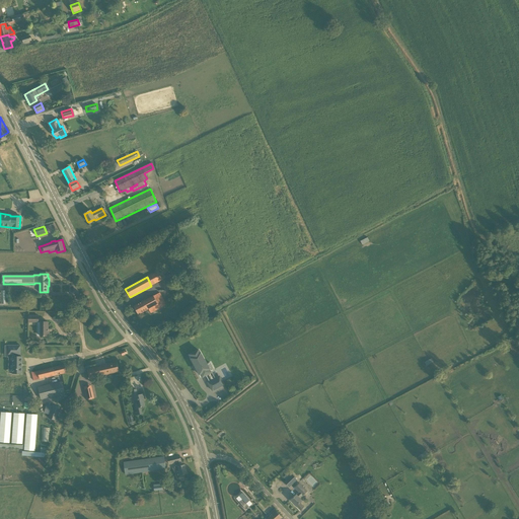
[(153,296),(134,306),(138,314),(155,305),(157,310),(166,305),(160,293),(153,296)]
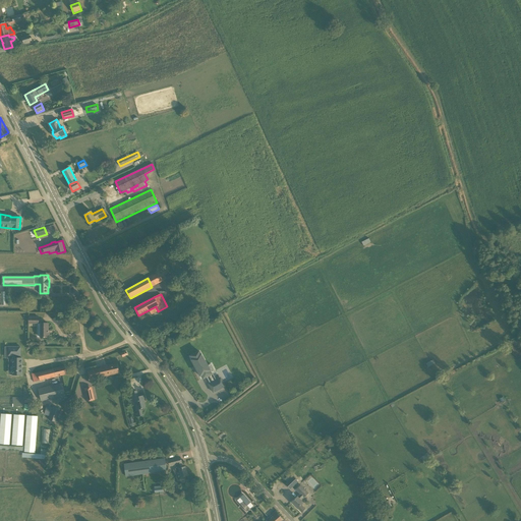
[(41,338),(49,338),(49,333),(48,333),(48,324),(41,324),(41,338)]
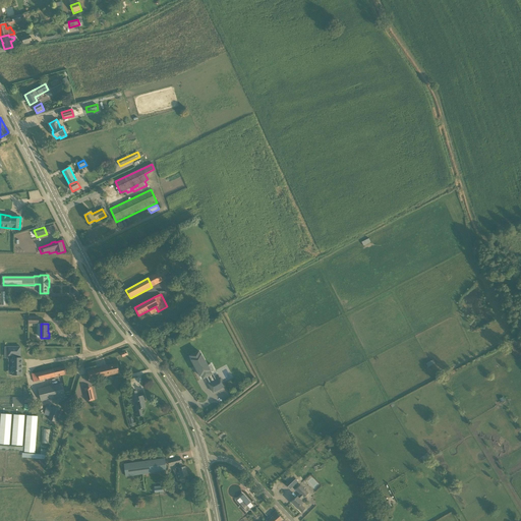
[(23,374),(23,362),(19,362),(19,346),(10,346),(10,362),(11,362),(11,373),(23,374)]
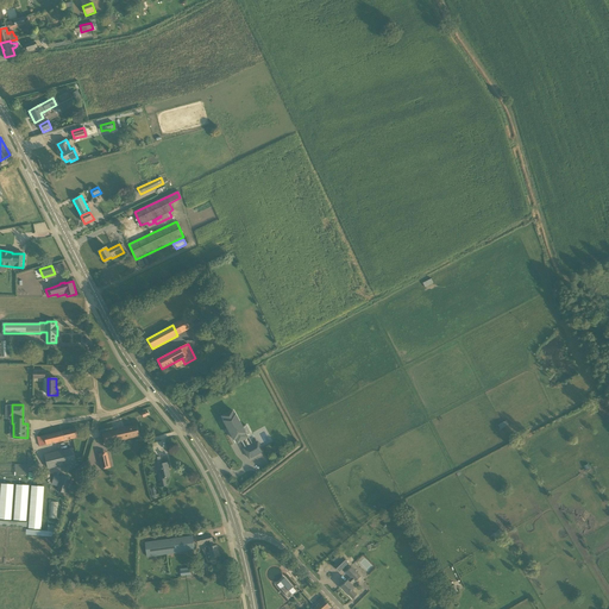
[(231,432),(230,432),(234,439),(236,439),(237,443),(248,437),(245,433),(236,415),(233,410),(223,416),(225,420),(224,421),(228,428),(228,427),(231,432)]
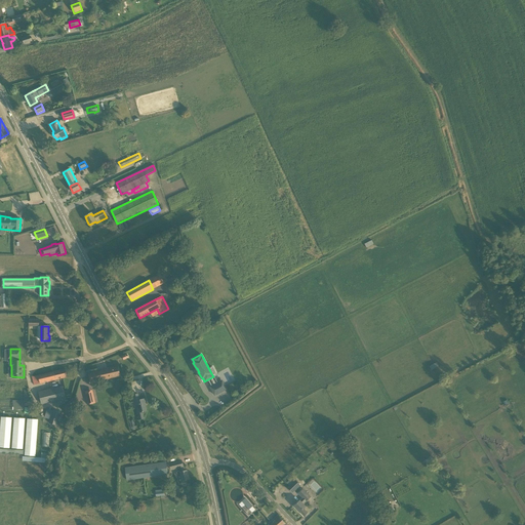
[(88,373),(90,382),(90,384),(98,381),(120,376),(118,367),(108,369),(108,368),(88,373)]
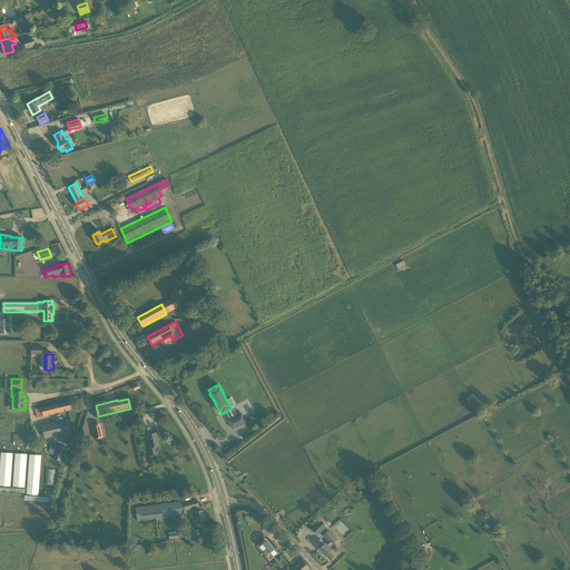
[(37,418),(72,409),(71,401),(35,409),(37,418)]
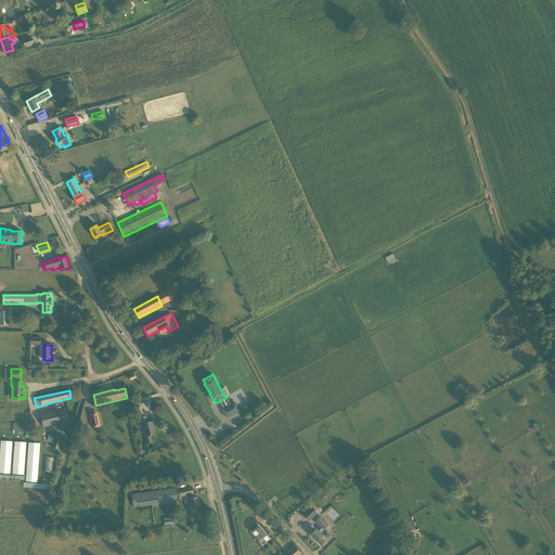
[(240,411),(235,403),(222,410),(228,417),(240,411)]
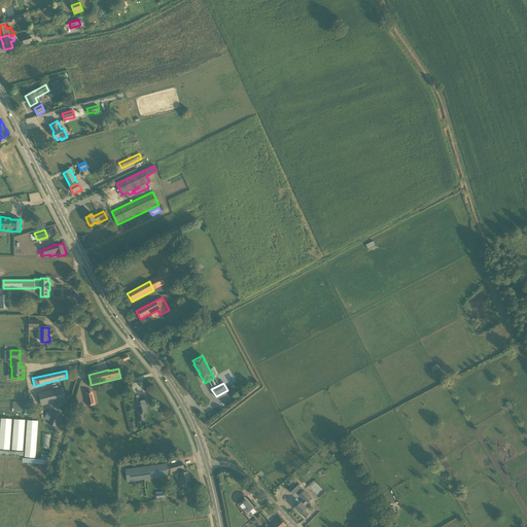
[(66,400),(63,388),(38,393),(41,406),(66,400)]
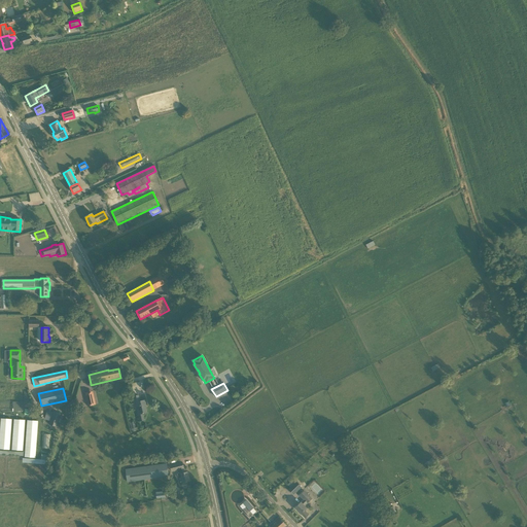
[(134,396),(140,421),(144,420),(143,414),(147,413),(145,405),(146,405),(145,400),(140,401),(138,395),(134,396)]
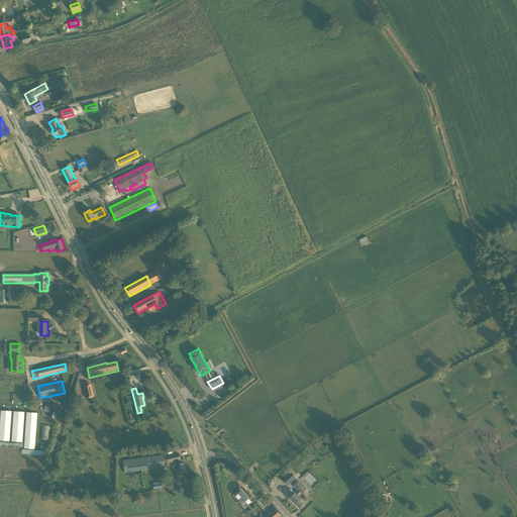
[(87,399),(94,397),(92,390),(85,392),(87,399)]
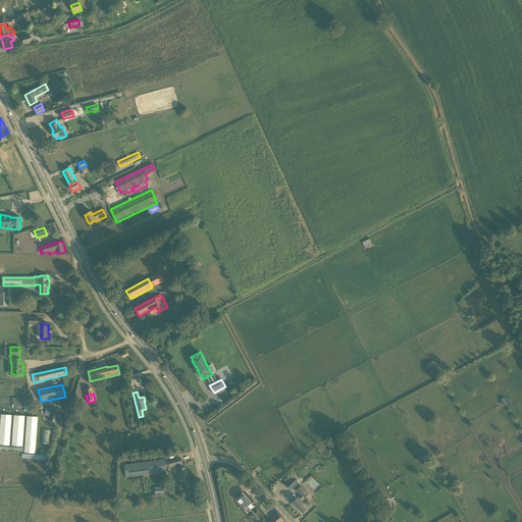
[(23,398),(12,398),(12,408),(24,408),(23,398)]
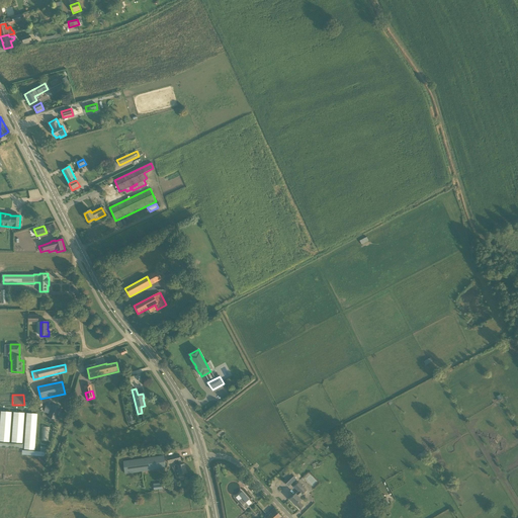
[(56,419),(59,407),(53,405),(49,417),(56,419)]
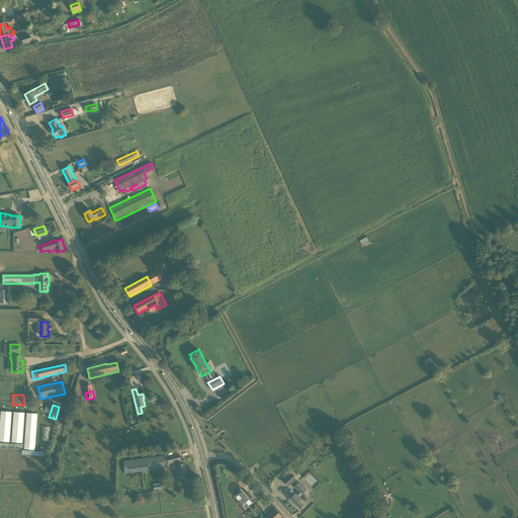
[(1,411),(0,424),(0,441),(9,442),(11,412),(1,411)]
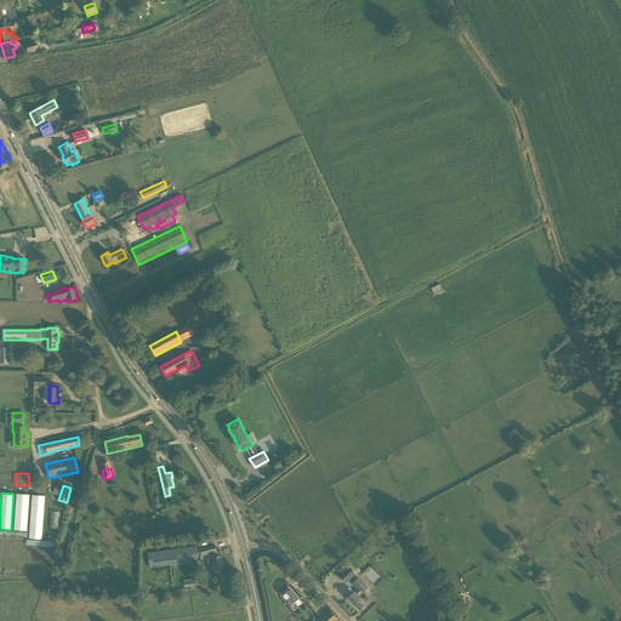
[(17,494),(15,530),(27,531),(29,495),(17,494)]
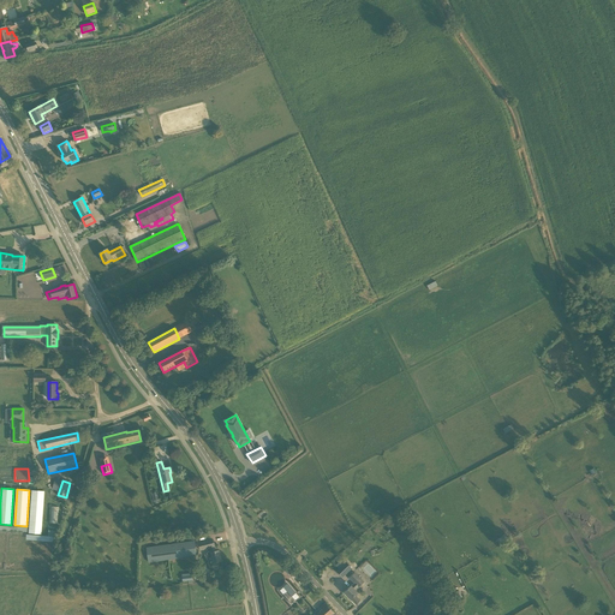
[(33,490),(29,533),(41,535),(45,491),(33,490)]
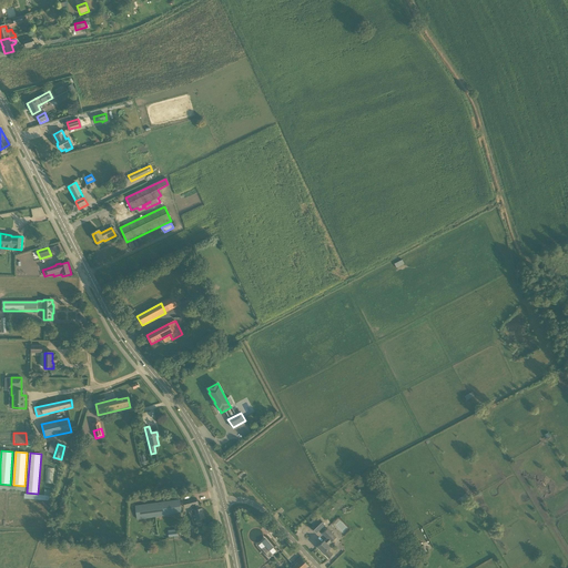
[(44,495),(24,494),(24,498),(50,499),(51,489),(44,489),(44,495)]
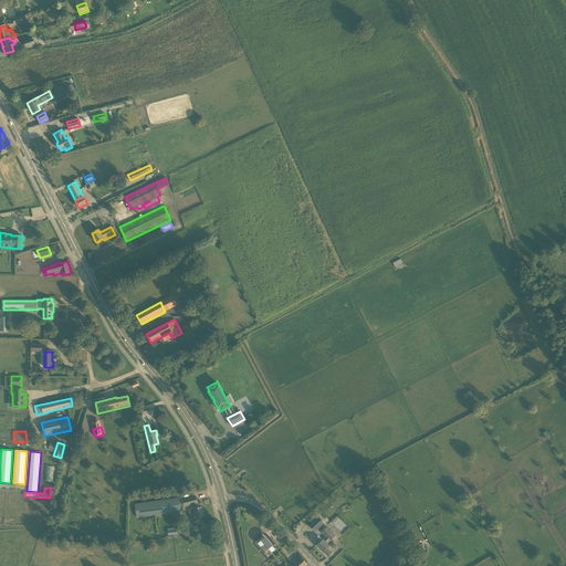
[(197,519),(203,516),(201,507),(198,507),(197,503),(198,503),(196,496),(182,500),(185,506),(194,504),(195,509),(195,513),(191,514),(192,520),(197,519)]
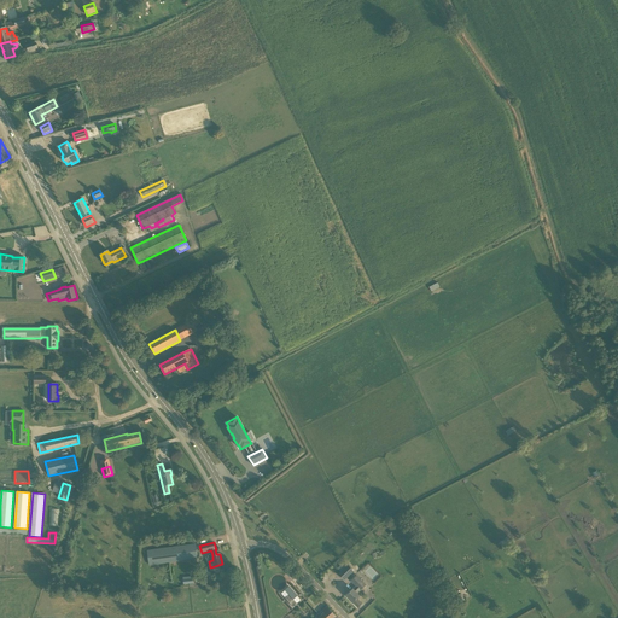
[(149,565),(197,558),(194,544),(147,551),(149,565)]
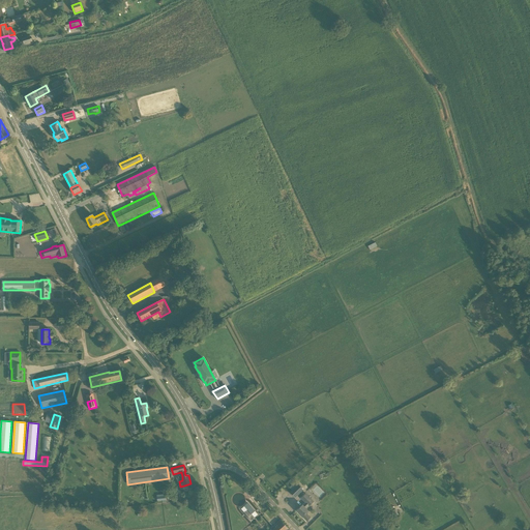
[(295,498),(303,490),(298,484),(290,492),(295,498)]
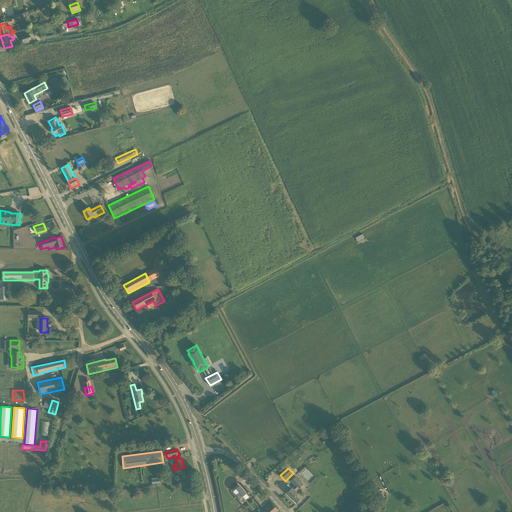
[(292,488),(287,493),(292,499),(296,503),(300,500),(296,496),(298,494),(295,491),(298,489),(303,485),(296,477),(291,481),(295,486),(292,488)]
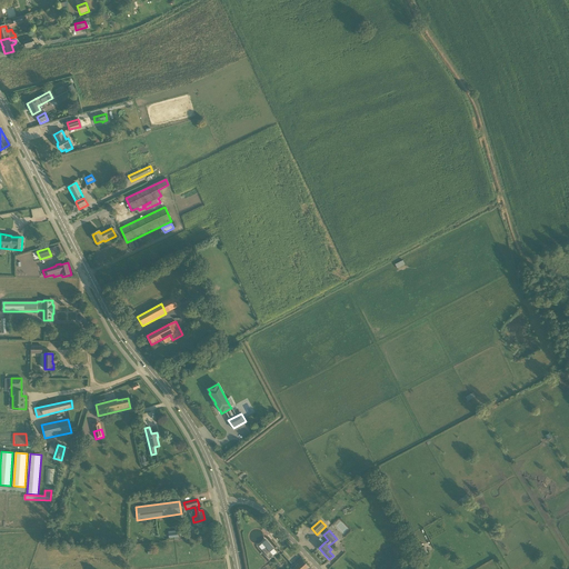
[(266,540),(262,543),(266,547),(270,552),(273,556),(277,552),(273,549),(266,540)]
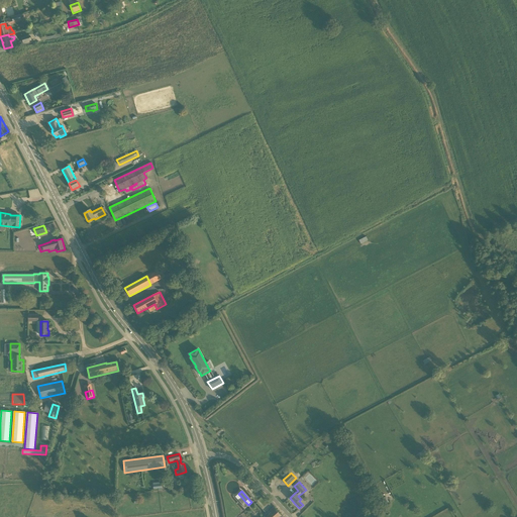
[(238,494),(235,497),(238,500),(244,508),(248,505),(245,502),(241,497),(238,494)]
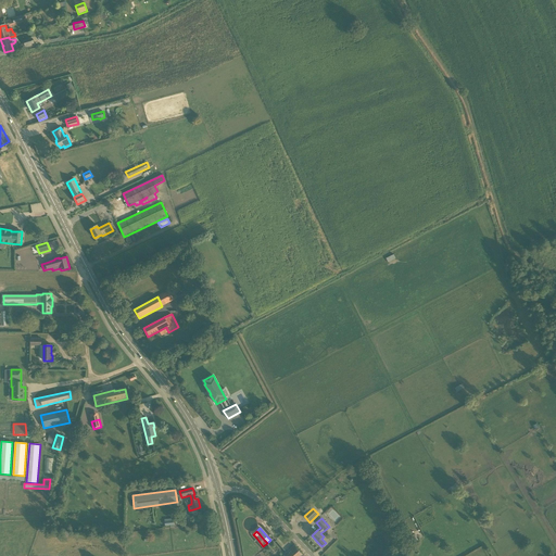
[(299,555),(302,554),(301,554),(293,545),(290,548),(292,551),(286,555),(299,555)]
